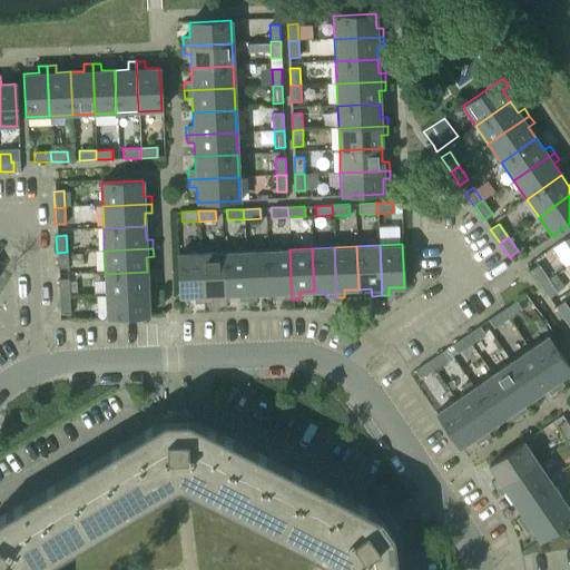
[(282,300),(292,300),(290,249),(266,251),(268,293),(282,293),(282,300)]
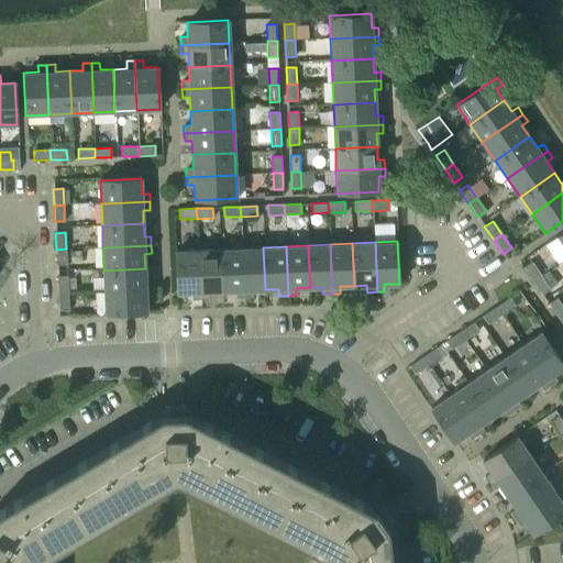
[(252,290),(265,289),(263,247),(241,249),(243,297),(252,297),(252,290)]
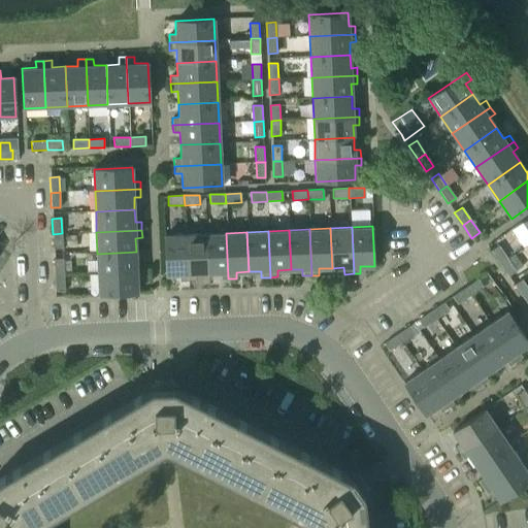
[(62,233),(53,234),(53,249),(62,249),(62,233)]
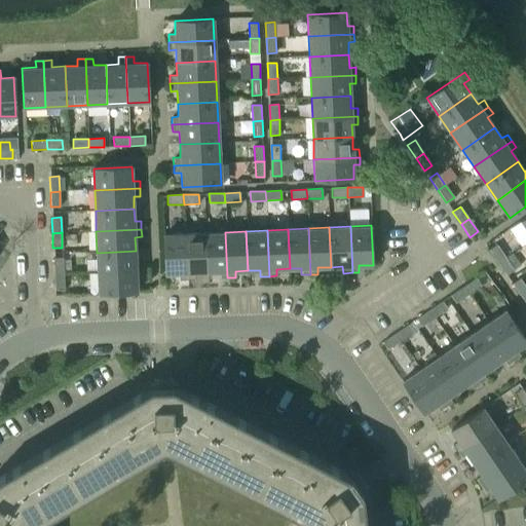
[(220,278),(227,277),(225,232),(204,233),(207,272),(219,271),(220,278)]
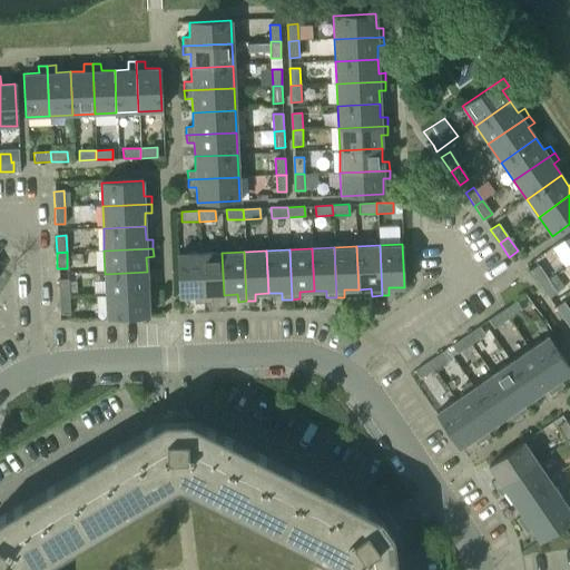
[(209,296),(224,295),(222,253),(199,254),(202,303),(210,303),(209,296)]
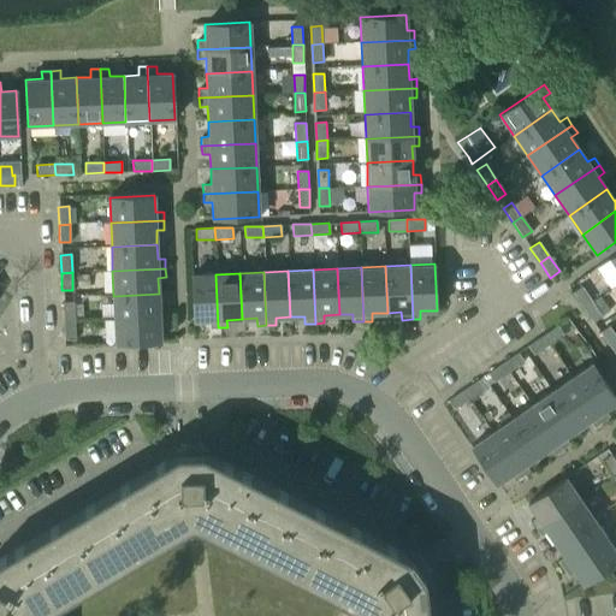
[(89,274),(77,274),(77,286),(89,286),(89,274)]
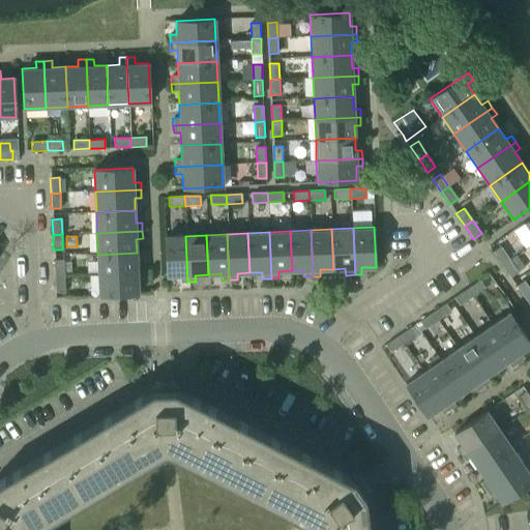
[(180,283),(187,282),(185,236),(165,237),(166,276),(179,275),(180,283)]
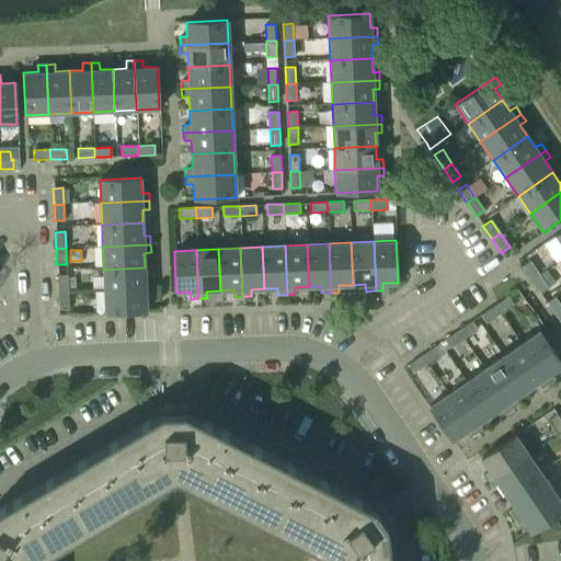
[(531,281),(539,275),(529,262),(522,267),(531,281)]
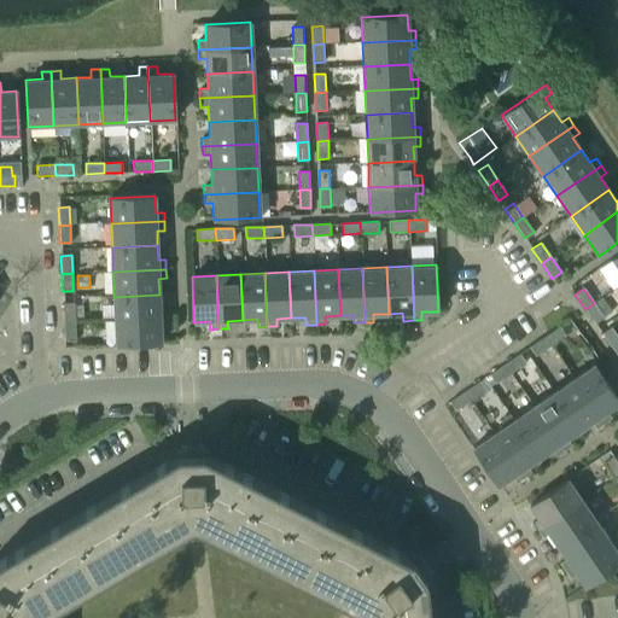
[(115,320),(169,318),(168,308),(161,309),(159,295),(114,297),(115,320)]
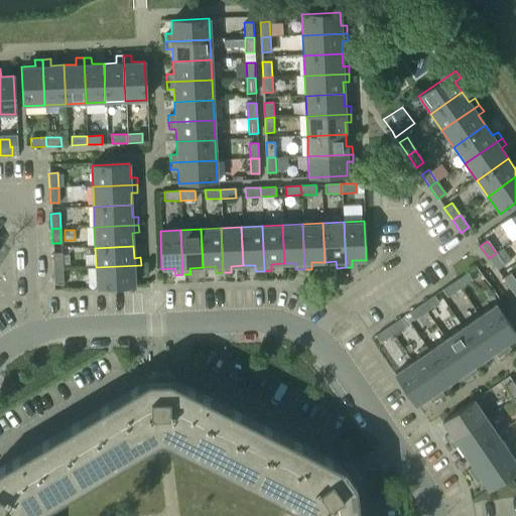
[(496,253),(489,258),(498,271),(505,266),(496,253)]
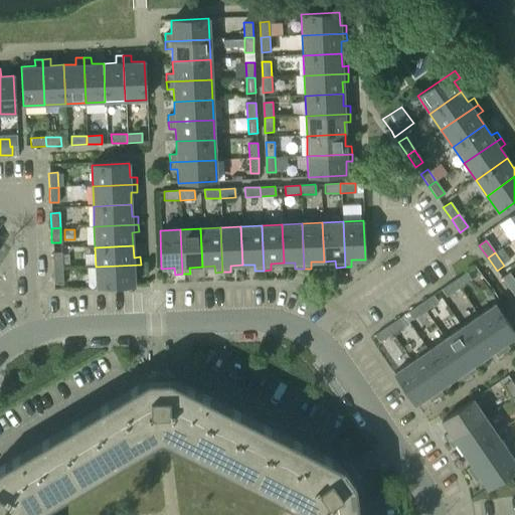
[(53,269),(62,268),(61,253),(52,253),(53,269)]
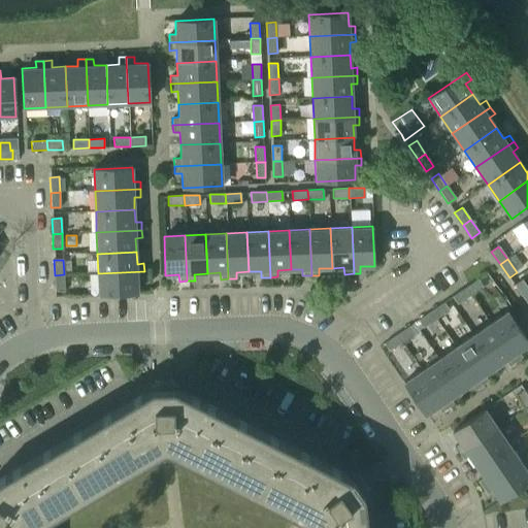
[(144,271),(98,273),(99,294),(138,292),(137,279),(144,278),(144,271)]
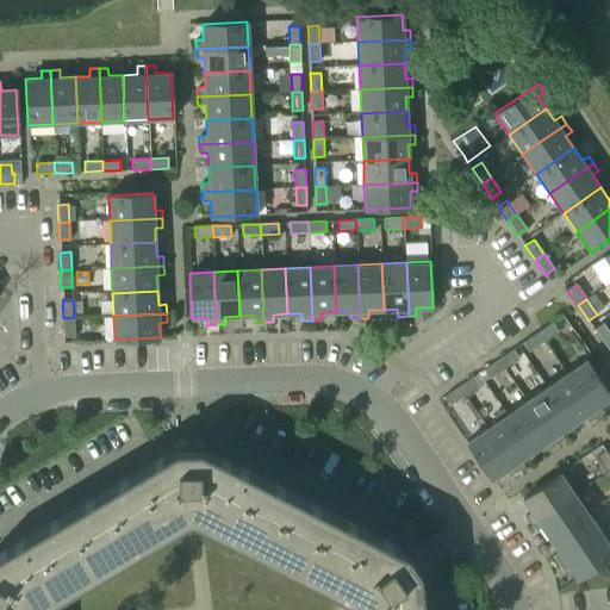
[(74,317),(63,318),(63,335),(74,335),(74,317)]
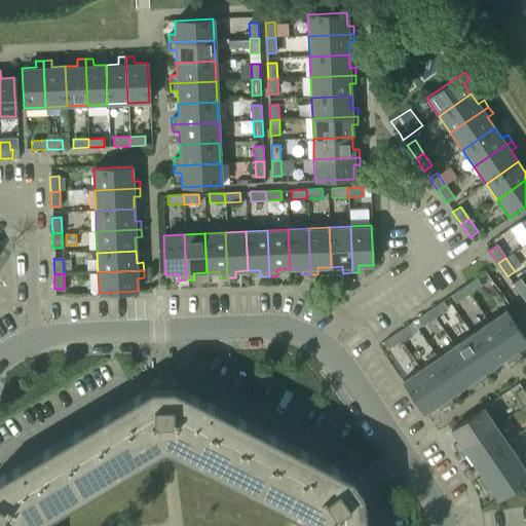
[(463,286),(468,294),(482,286),(476,277),(463,286)]
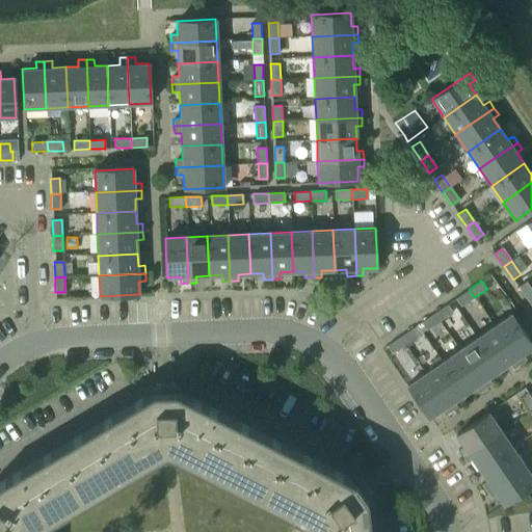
[(520,288),(528,300),(531,297),(531,290),(527,283),(520,288)]
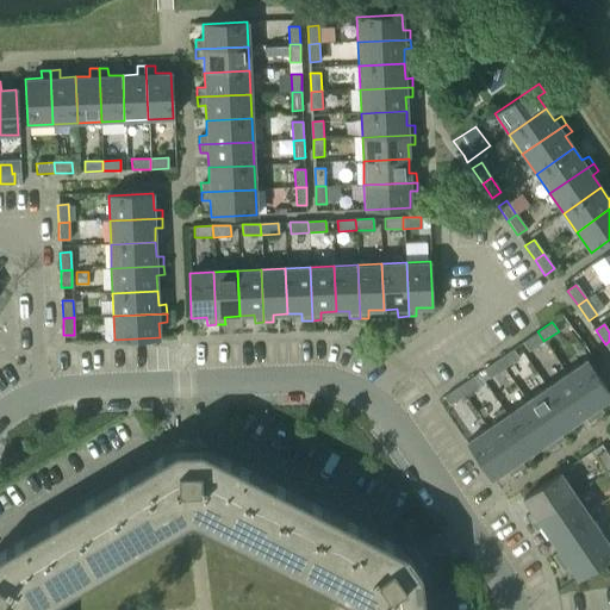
[(529,350),(543,341),(537,331),(523,341),(529,350)]
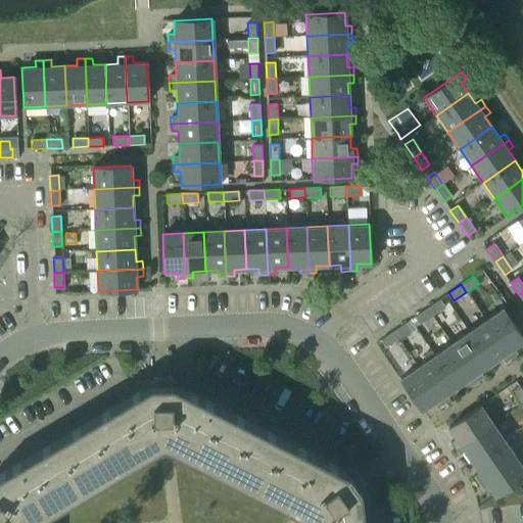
[(427,306),(432,315),(445,306),(439,298),(427,306)]
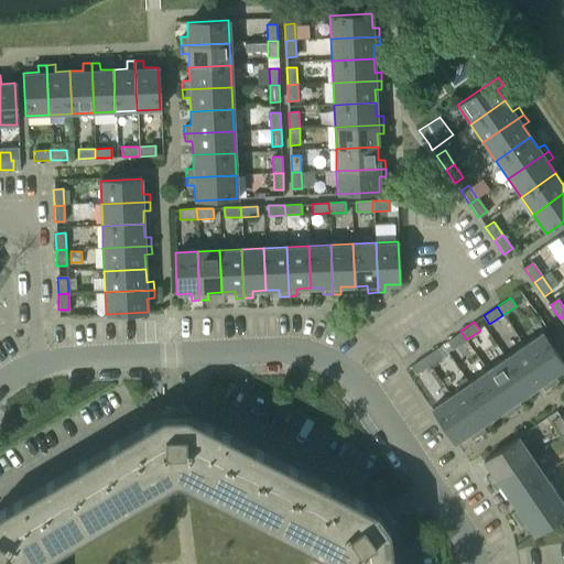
[(453,349),(466,339),(461,331),(447,340),(453,349)]
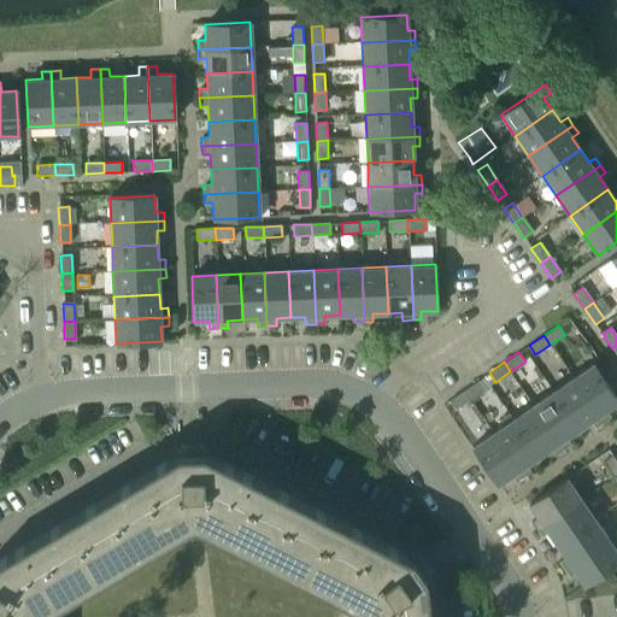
[(573,377),(603,422),(610,417),(606,411),(616,403),(616,398),(594,364),(573,377)]
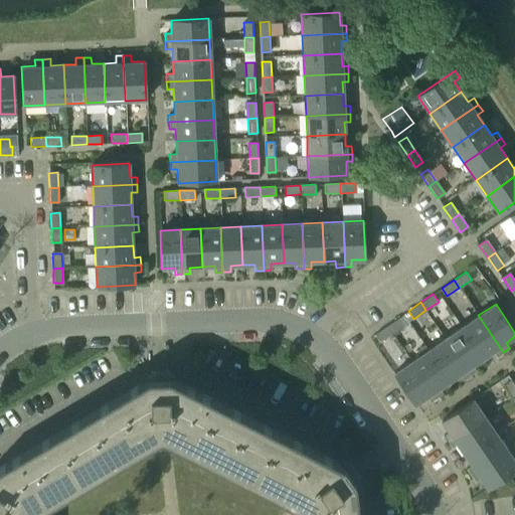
[(497,357),(503,352),(478,315),(462,327),(483,358),(493,351),(497,357)]
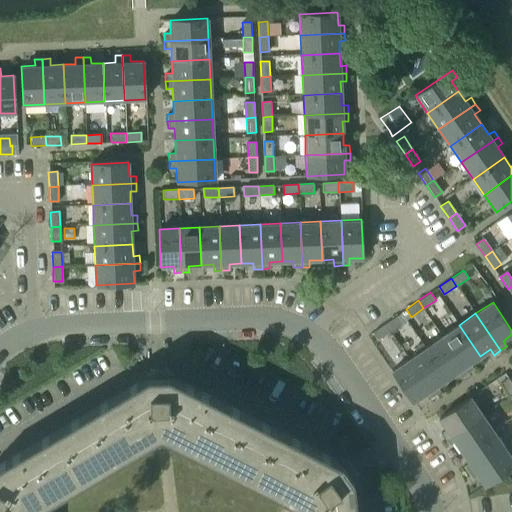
[(385,323),(391,330),(403,322),(398,314),(385,323)]
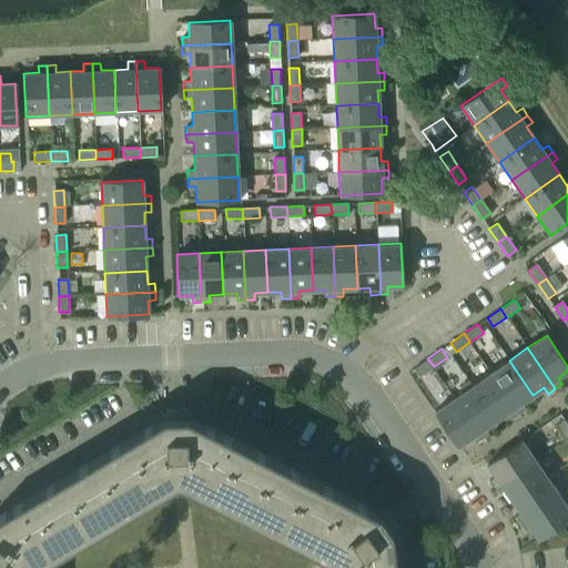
[(419,376),(434,366),(427,358),(414,367),(419,376)]
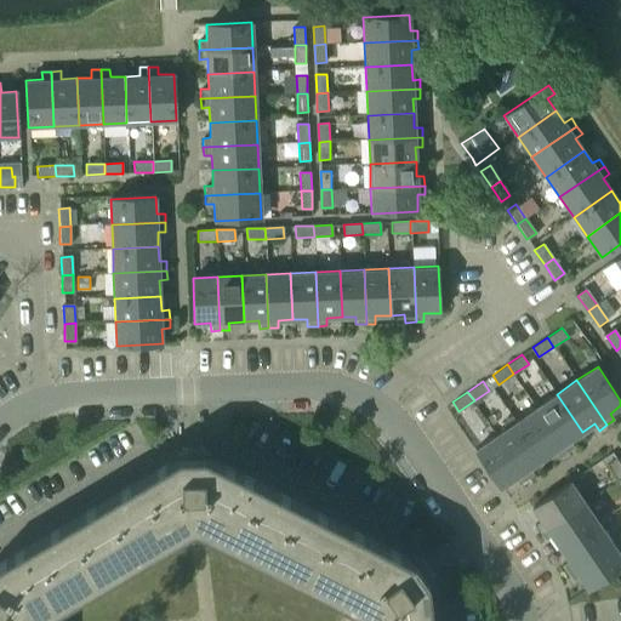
[(569,440),(582,432),(557,394),(536,408),(567,453),(574,448),(569,440)]
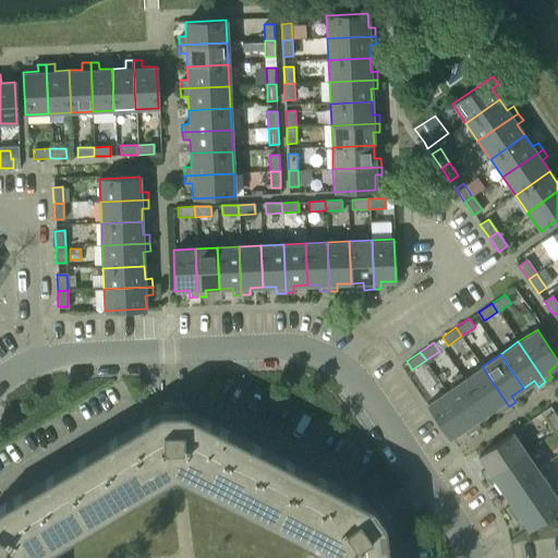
[(501,411),(509,407),(482,366),(463,378),(487,413),(498,405),(501,411)]
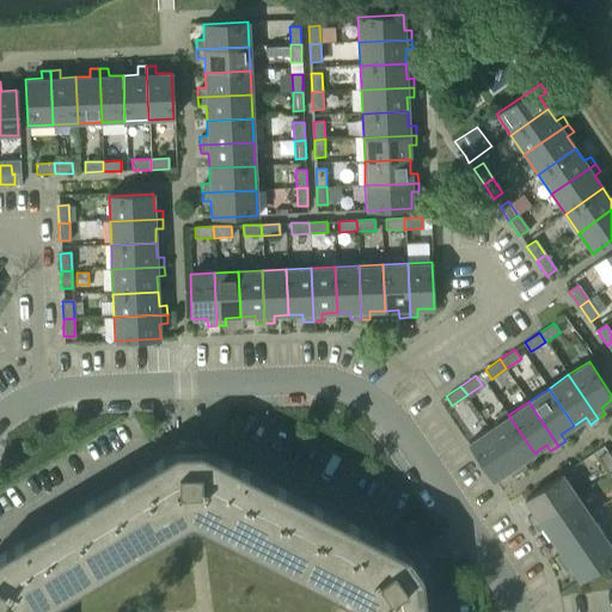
[(489,428),(519,472),(526,467),(521,461),(534,453),(508,415),(505,409),(495,415),(499,421),(489,428)]
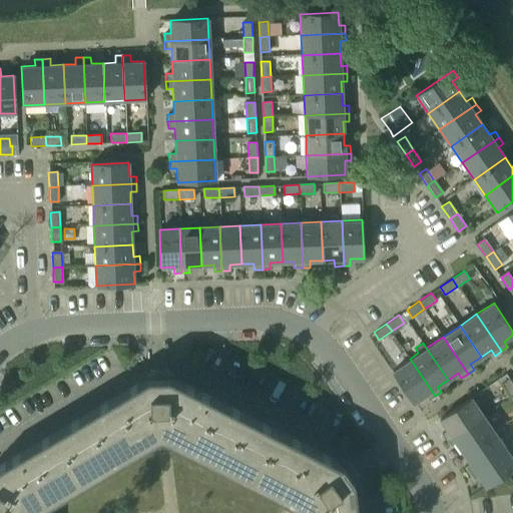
[(429,400),(435,396),(410,359),(393,371),(414,402),(425,395),(429,400)]
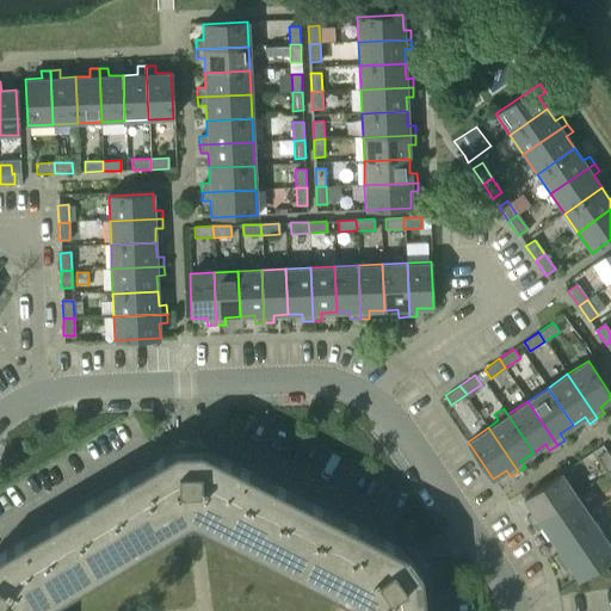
[(0,610),(34,610),(38,609),(184,522),(191,518),(192,517),(198,519),(349,597),(357,602),(358,609),(358,610),(418,610),(415,578),(417,578),(415,576),(423,573),(424,576),(426,575),(419,562),(411,549),(408,550),(411,554),(405,557),(405,556),(402,557),(202,454),(202,452),(201,452),(201,445),(203,445),(203,443),(187,444),(172,446),(173,448),(177,448),(177,455),(177,456),(161,466),(0,561),(0,610)]
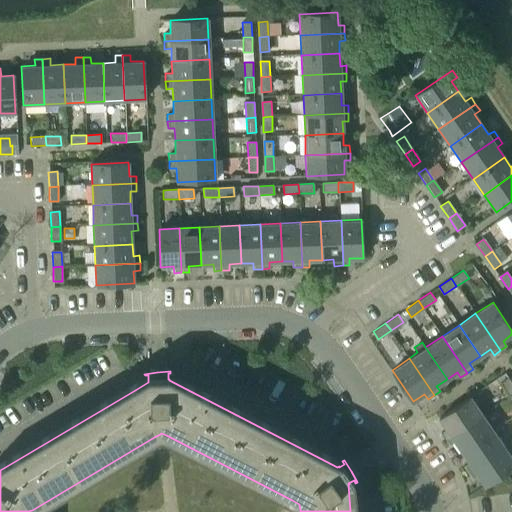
[(508,395),(511,392),(511,385),(507,377),(499,383),(508,395)]
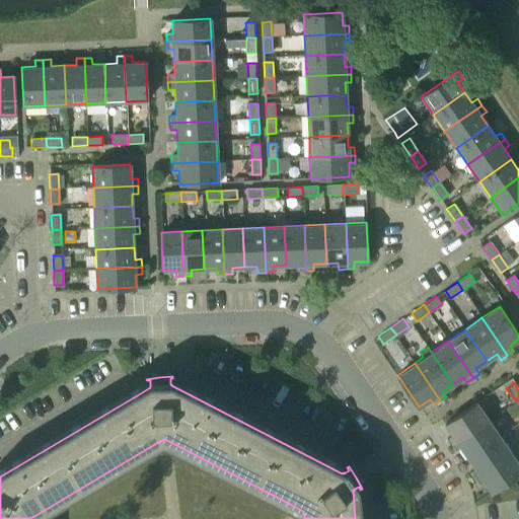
[(451,444),(488,419),(476,401),(445,424),(452,434),(447,438),(451,444)]
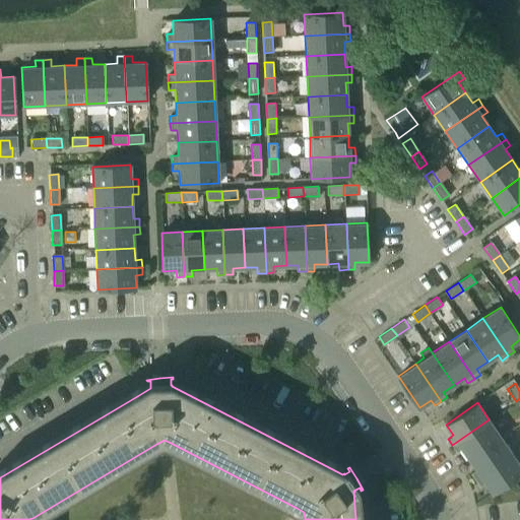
[(468,458),(500,436),(489,419),(452,445),(456,451),(461,448),(468,458)]
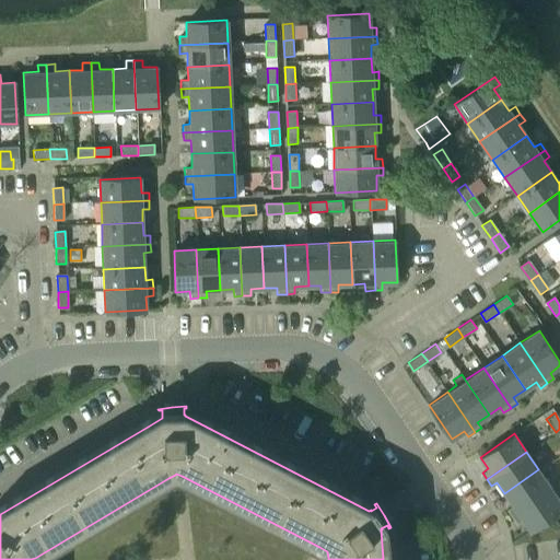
[(512,515),(551,488),(538,469),(504,493),(512,504),(506,508),(512,515)]
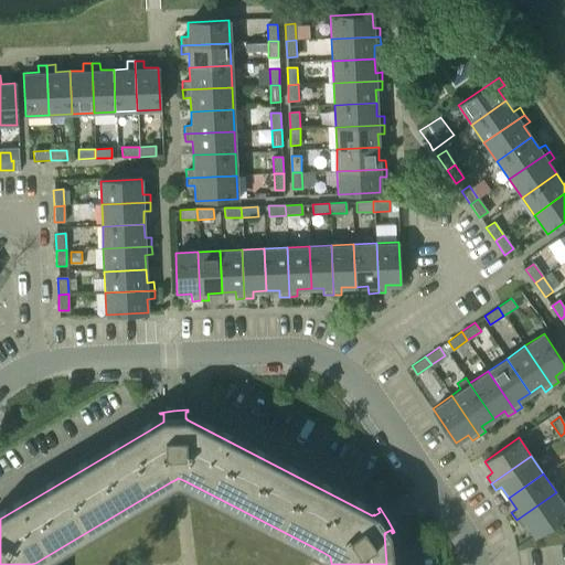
[(564,503),(556,492),(516,520),(521,528),(528,523),(535,535),(564,514),(564,503)]
